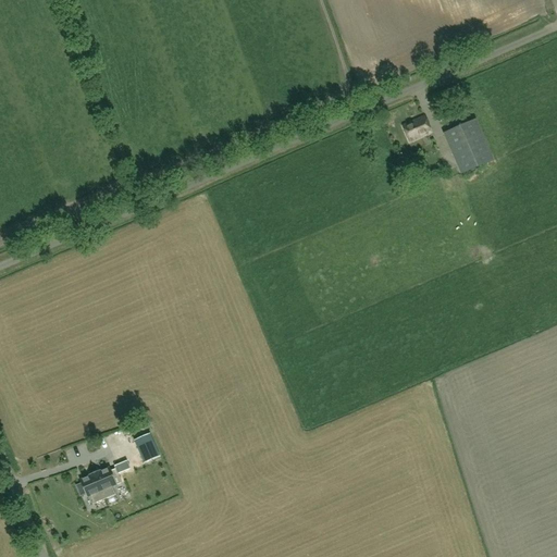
[(449,109),(437,115),(441,123),(454,118),(449,109)]
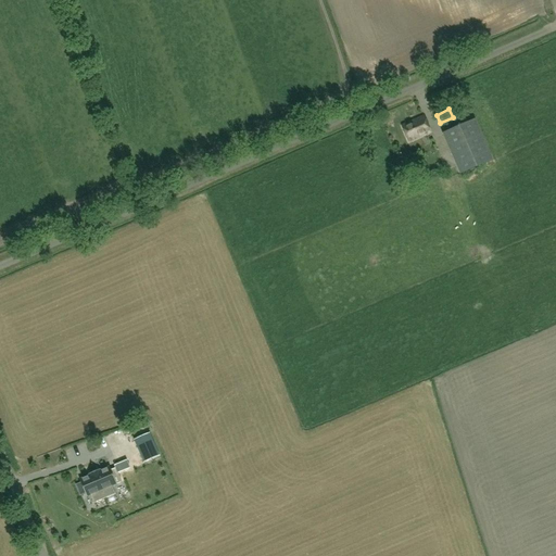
[(402,126),(408,141),(431,131),(425,116),(402,126)]
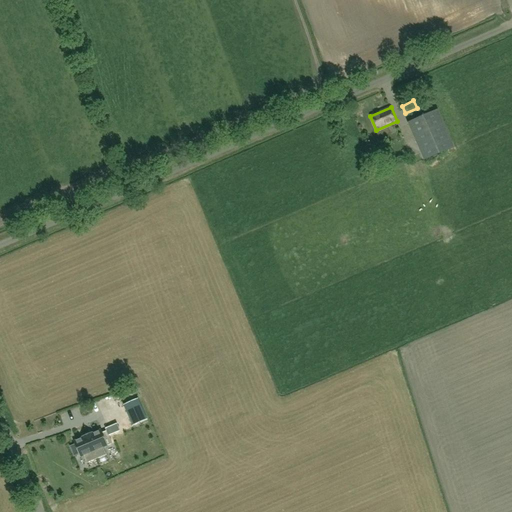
[(408,123),(424,160),(454,147),(437,110),(408,123)]
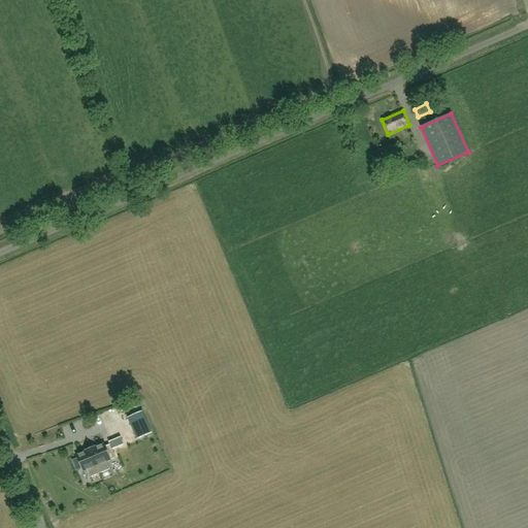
[(127,418),(136,439),(152,432),(142,410),(127,418)]
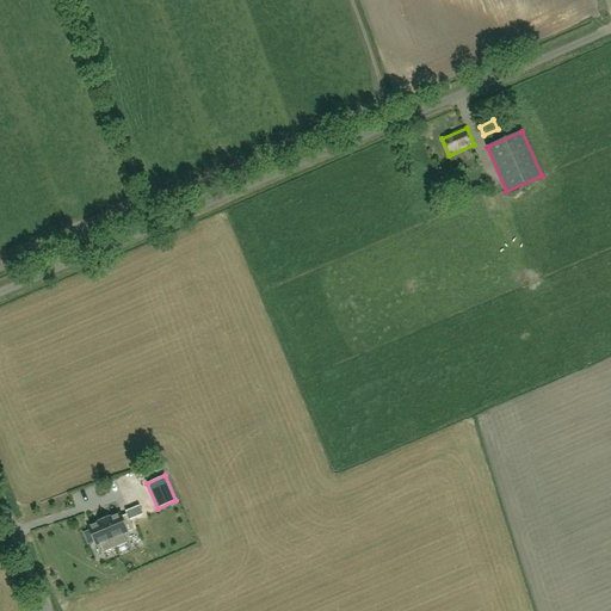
[(141,491),(130,495),(135,507),(147,504),(141,491)]
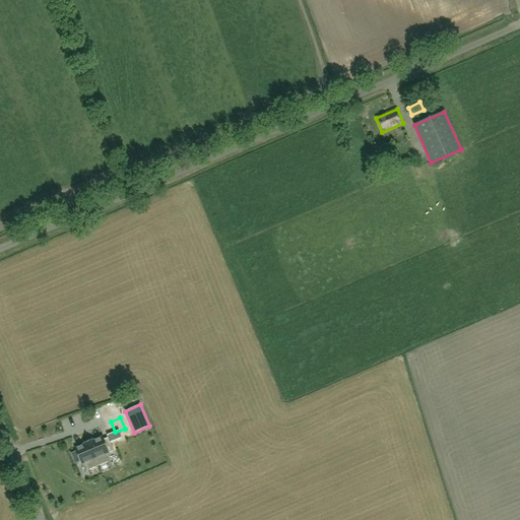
[(93,439),(88,441),(99,466),(108,462),(105,454),(114,450),(109,438),(104,440),(103,436),(93,440),(93,439)]
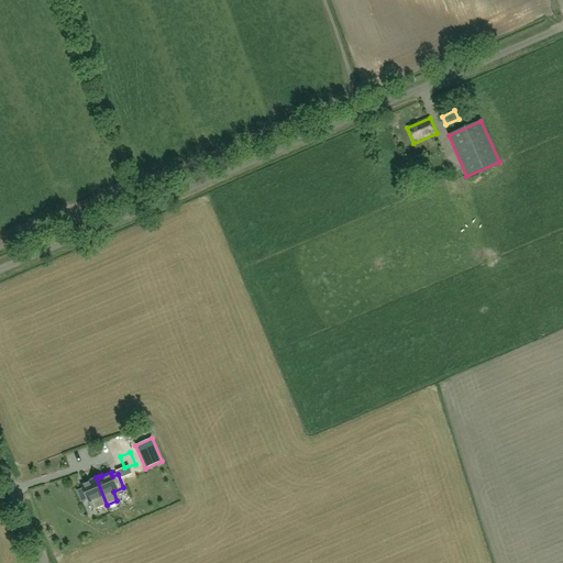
[(96,509),(107,505),(96,477),(90,481),(80,485),(83,489),(77,492),(81,501),(87,499),(88,503),(92,501),(96,509)]
